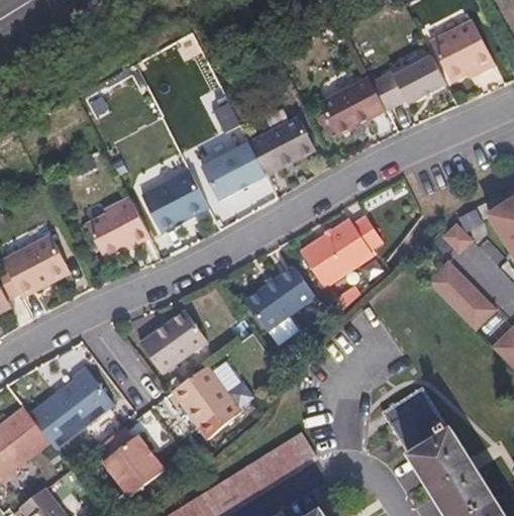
[(432,43),(452,82),(479,70),(481,73),(496,66),(472,22),(432,43)]
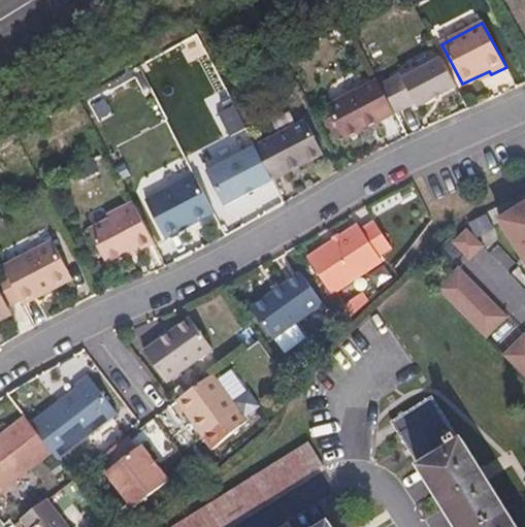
[(382,78),(397,109),(417,98),(419,103),(458,83),(443,53),(404,72),(402,68),(382,78)]
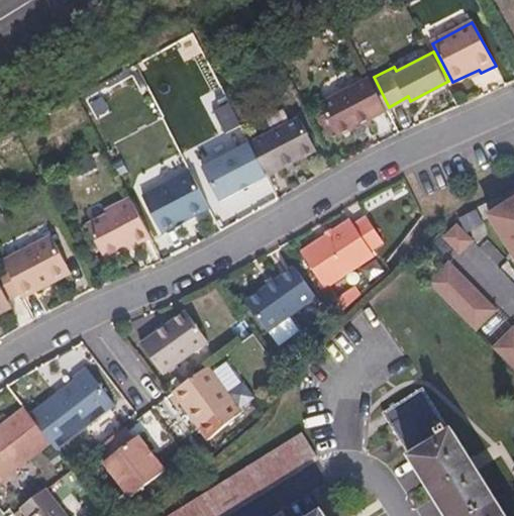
[(375,81),(372,74),(323,99),(340,131),(389,107),(375,81)]
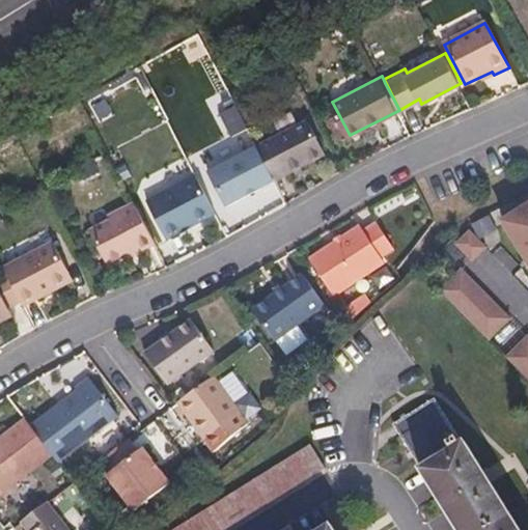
[(337,148),(321,115),(271,140),(288,174),(337,148)]
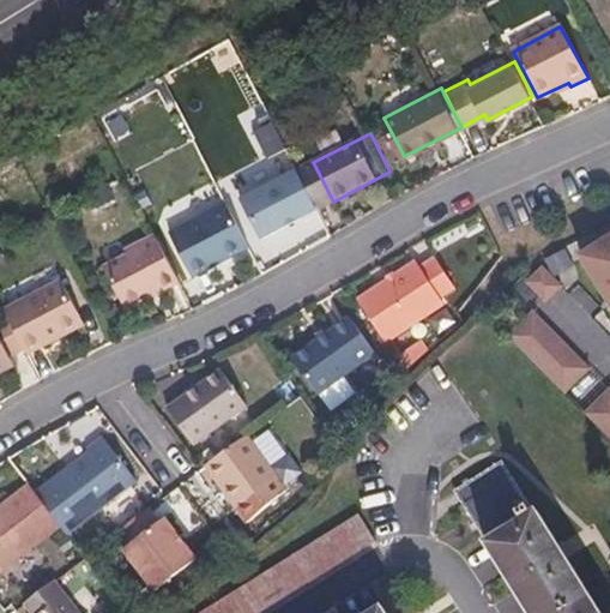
[(231,205),(252,244),(312,214),(290,174),(231,205)]
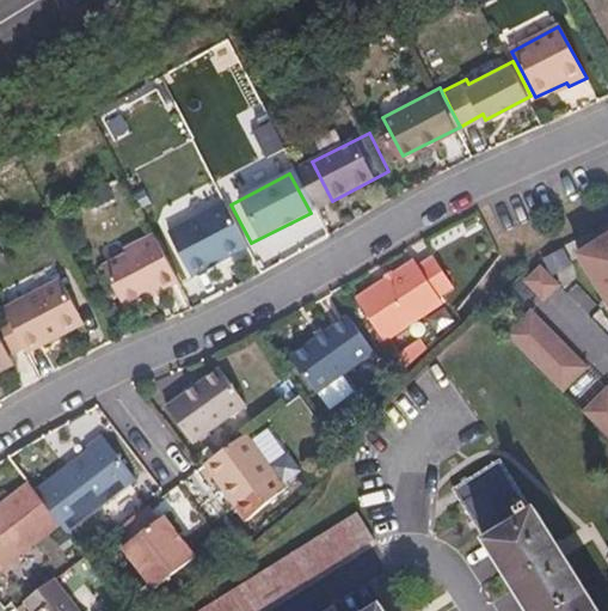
[(231,205),(229,202),(174,231),(196,272),(251,243),(231,205)]
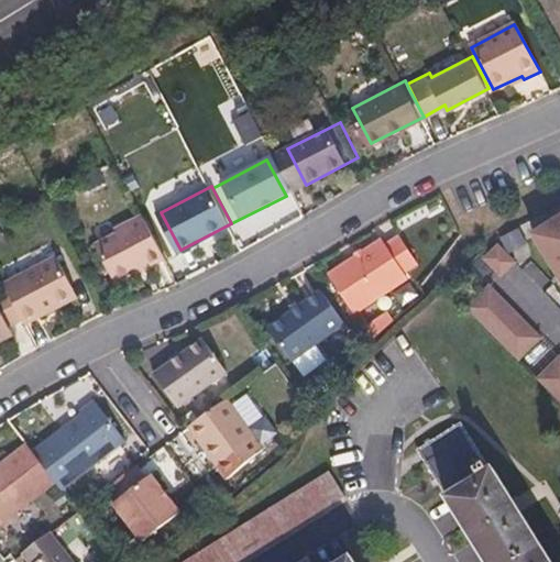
[(167,257),(144,213),(118,227),(120,231),(98,242),(117,278),(150,262),(151,265),(167,257)]
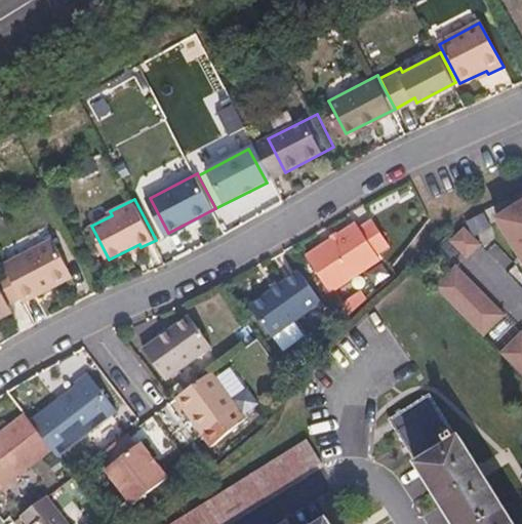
[(521,202),(515,207),(516,209),(495,223),(521,265),(521,202)]
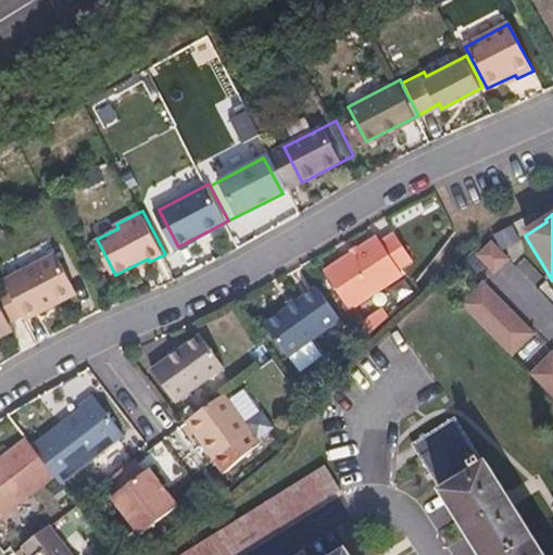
[(376,234),(324,267),(348,305),(401,273),(398,268),(411,259),(393,231),(380,239),(376,234)]
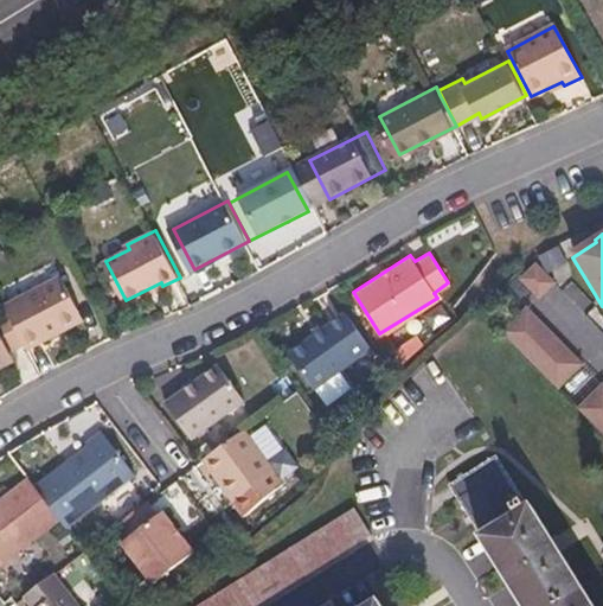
[(552,285),(533,266),(519,281),(537,299),(552,285)]
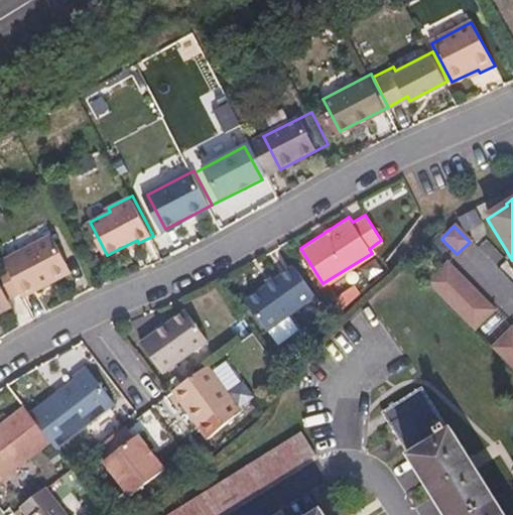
[(54,235),(7,259),(11,266),(24,291),(26,296),(75,271),(54,235)]
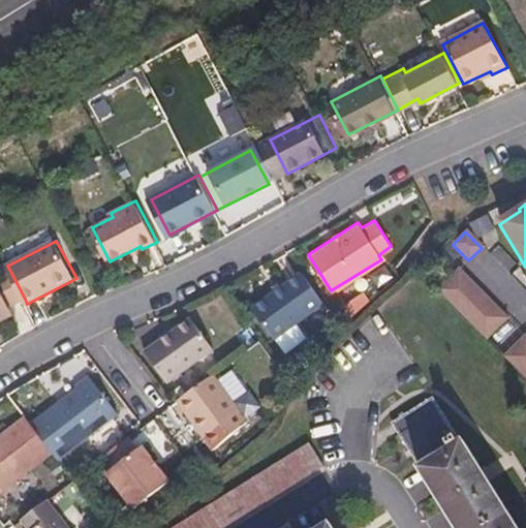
[(252,303),(276,336),(323,301),(300,269),(252,303)]
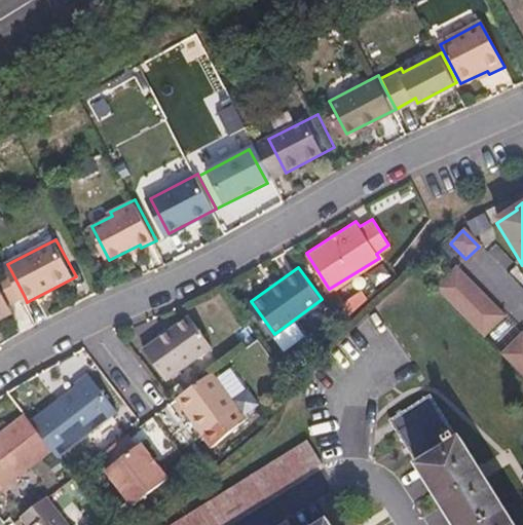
[(502,317),(454,269),(434,290),(482,338),(502,317)]
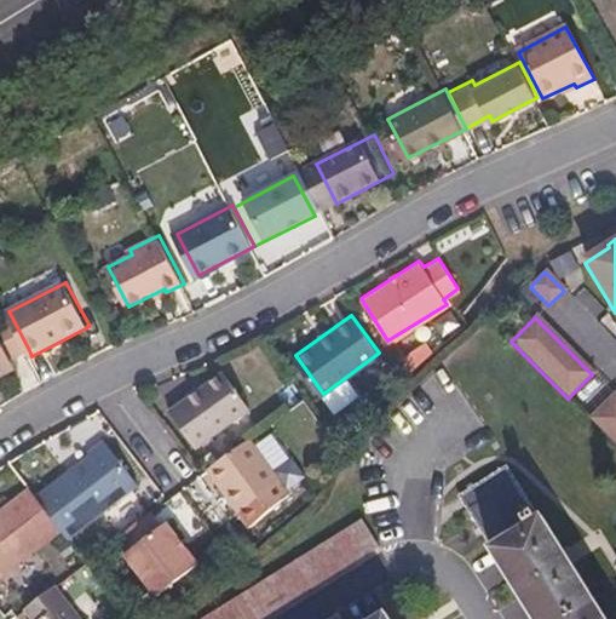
[(29,350),(13,320),(0,326),(0,376),(17,367),(13,359),(29,350)]
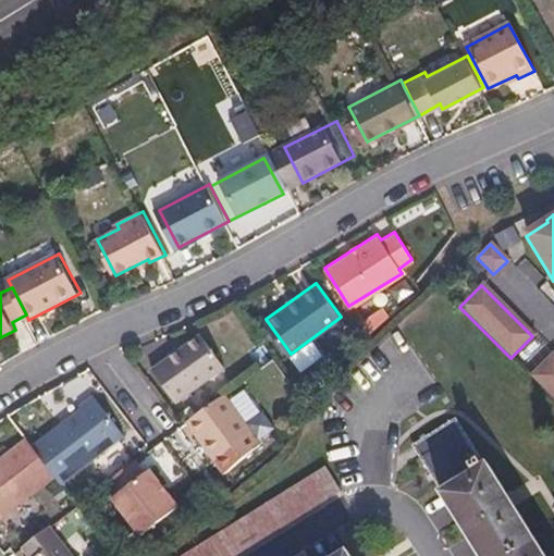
[(200,332),(152,368),(176,400),(224,366),(200,332)]
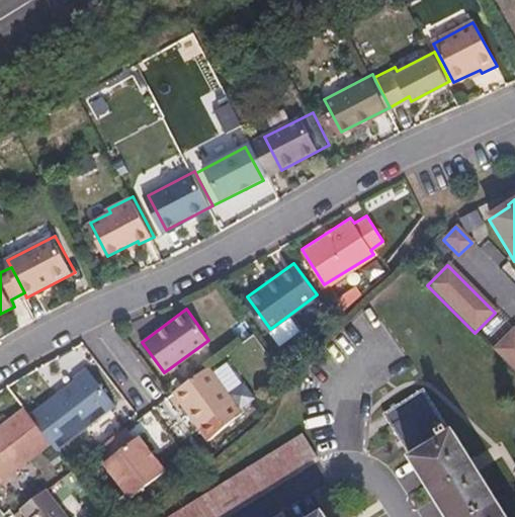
[(514,332),(513,330),(492,351),(514,373),(514,332)]
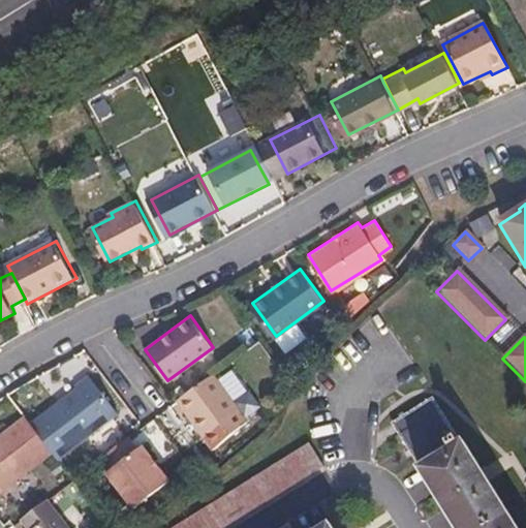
[(214,372),(178,398),(203,432),(211,429),(218,441),(241,427),(233,413),(239,407),(214,372)]
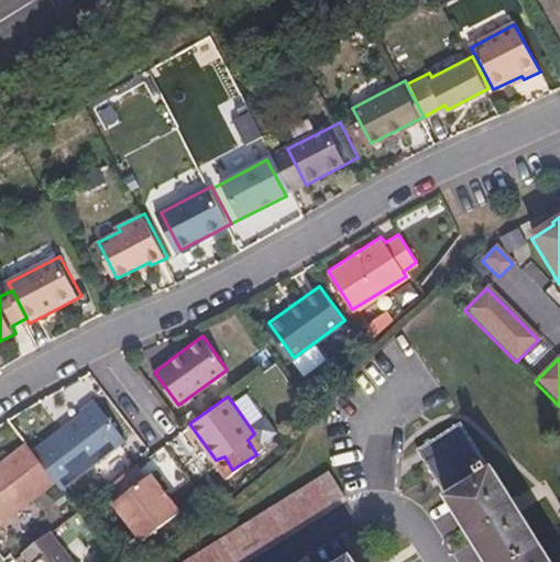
[(48,480),(54,486),(119,438),(88,398),(74,408),(77,411),(26,450),(48,480)]
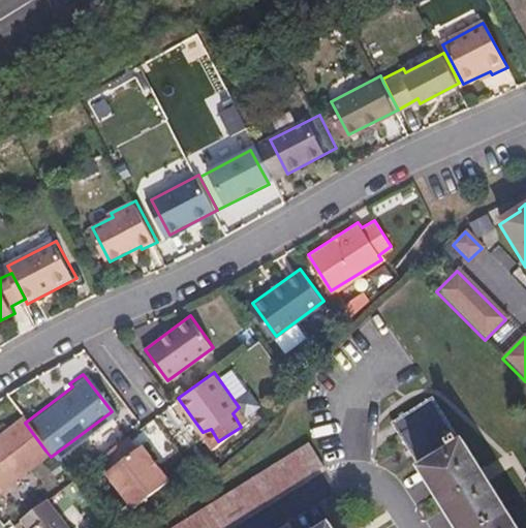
[(514,527),(460,441),(458,442),(431,399),(391,424),(399,437),(455,527),(514,527)]
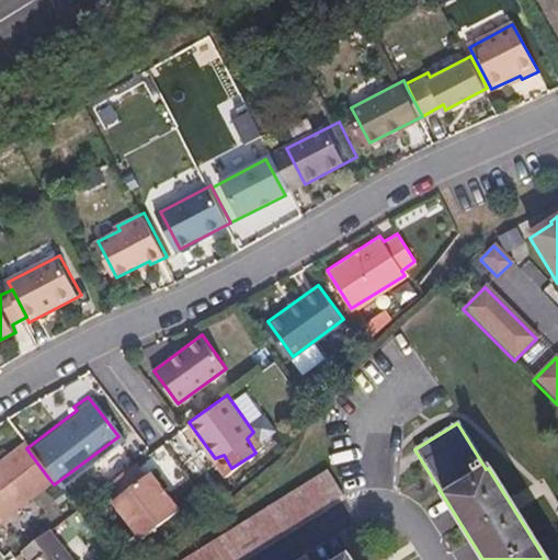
[(0,513),(48,478),(26,448),(20,441),(0,456),(0,513)]
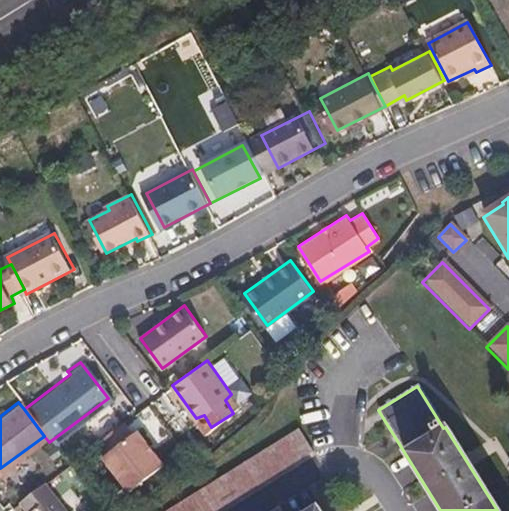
[(124,420),(94,441),(103,453),(99,456),(123,491),(163,461),(138,427),(133,431),(124,420)]
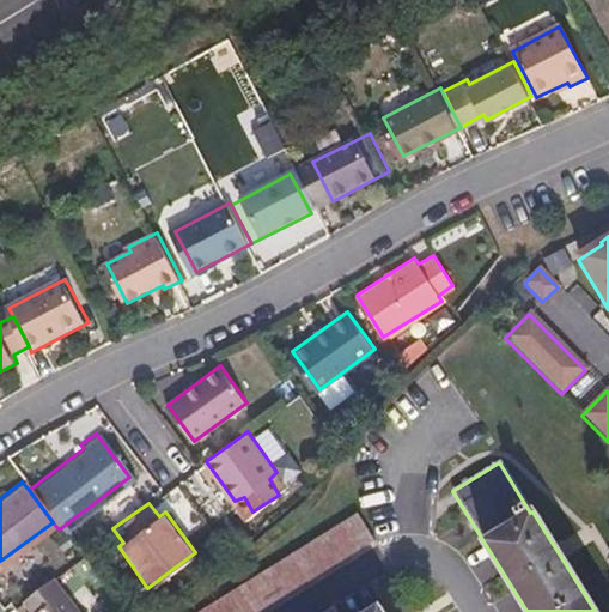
[(259,611),(372,541),(355,514),(198,611),(259,611)]
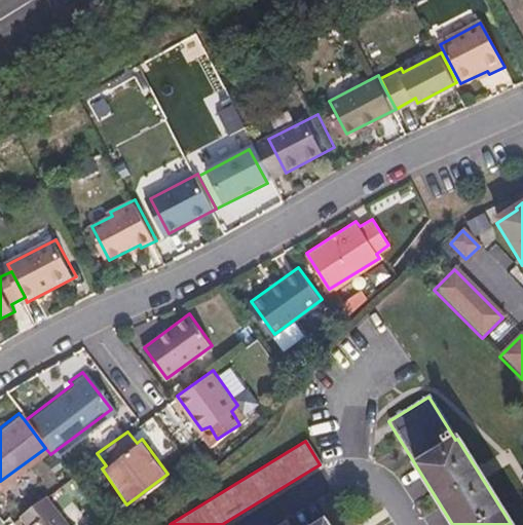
[(59,524),(39,496),(13,515),(21,524),(59,524)]
